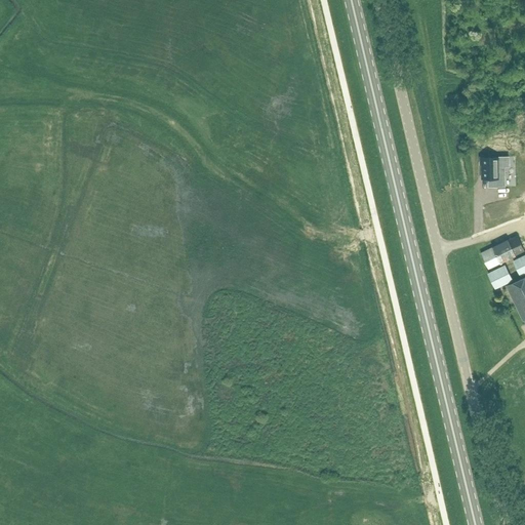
[(482,177),(497,177),(496,166),(500,165),(500,156),(480,157),(480,163),(481,163),(482,177)]
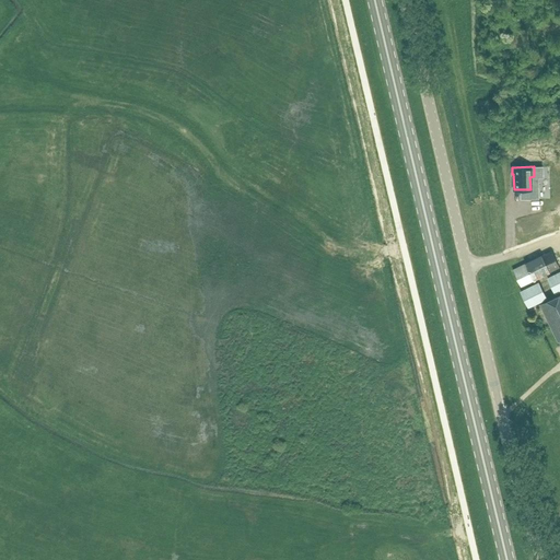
[(550,251),(512,269),(520,286),(559,267),(550,251)]
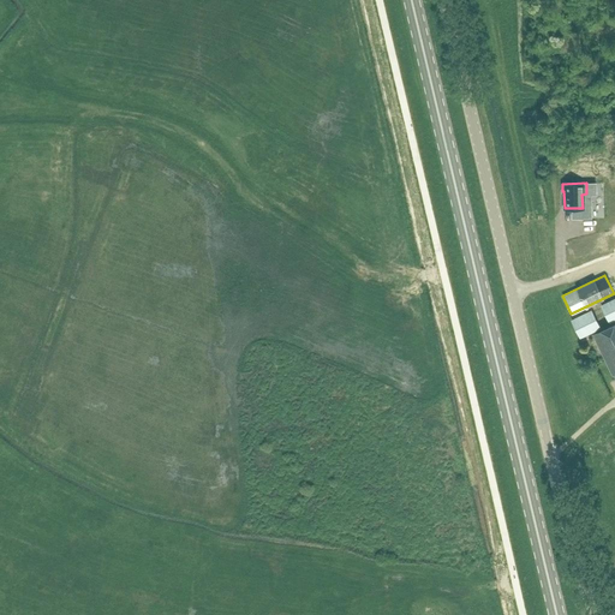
[(608,322),(614,318),(614,297),(601,305),(599,306),(608,322)]
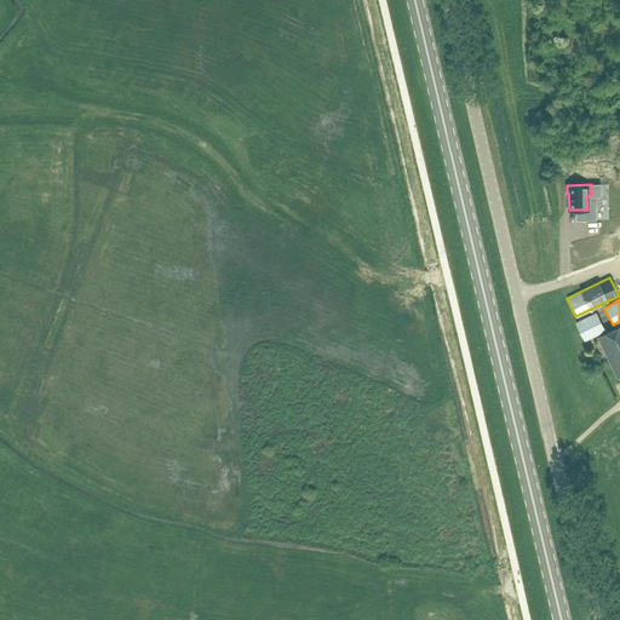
[(575,323),(584,339),(603,329),(595,314),(575,323)]
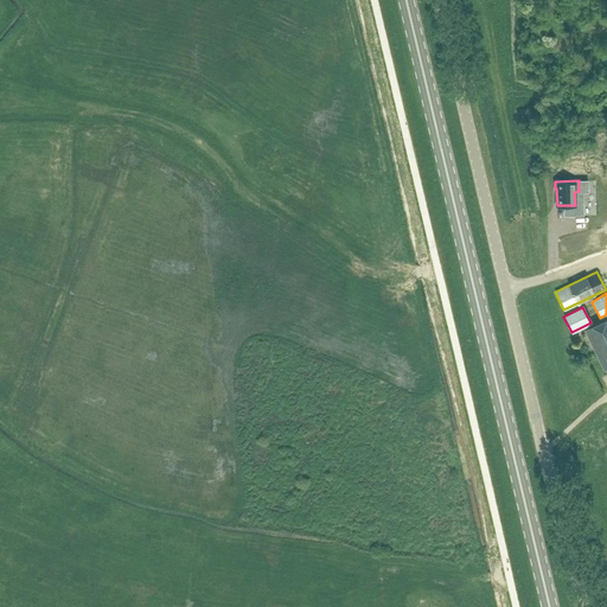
[(606,319),(585,331),(605,371),(606,370),(606,371),(606,319)]
